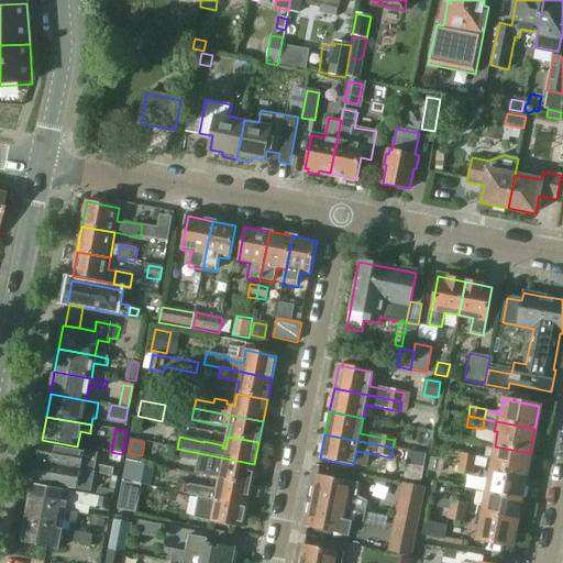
[(41,443),(37,463),(94,473),(112,476),(113,468),(96,465),(98,454),(41,443)]
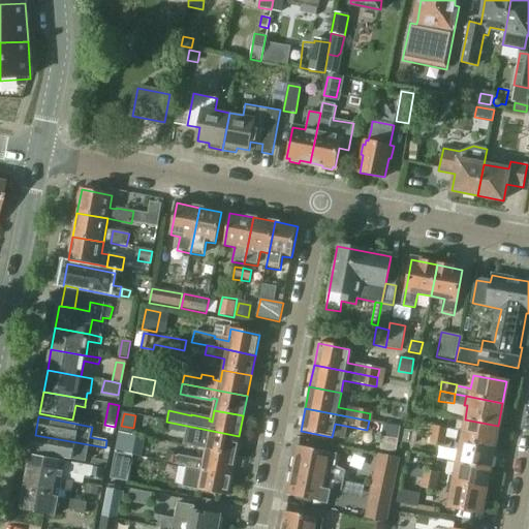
[(498,426),(465,419),(462,432),(459,432),(457,440),(494,447),(498,426)]
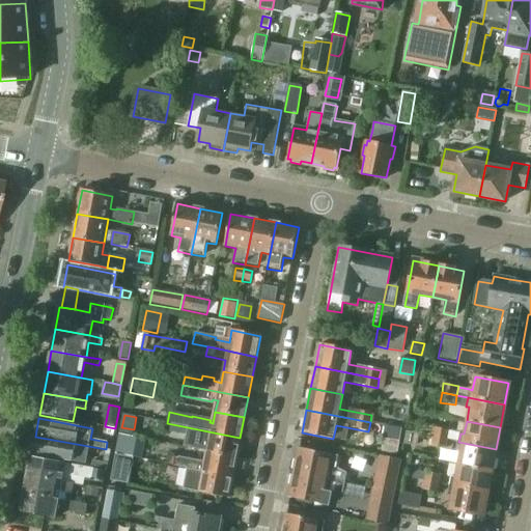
[(417,434),(432,437),(447,440),(448,430),(419,425),(417,434)]
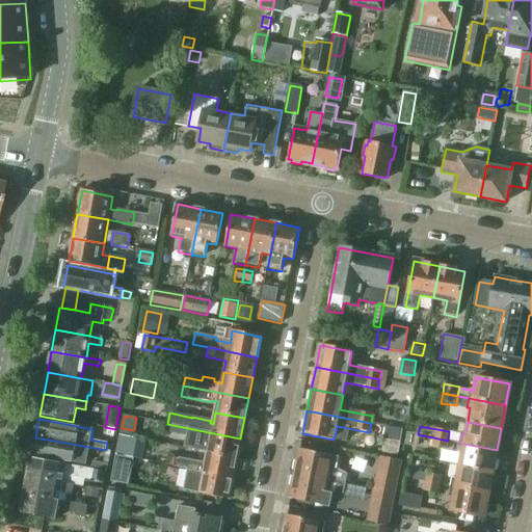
[(188,428),(185,449),(208,453),(237,458),(240,439),(188,428)]
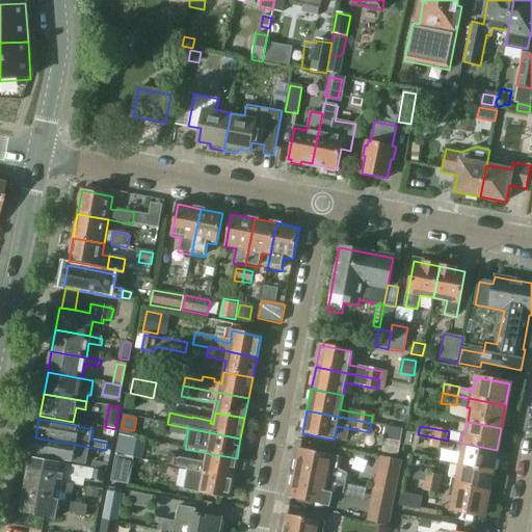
[(35,437),(32,455),(74,462),(85,466),(88,452),(88,447),(35,437)]
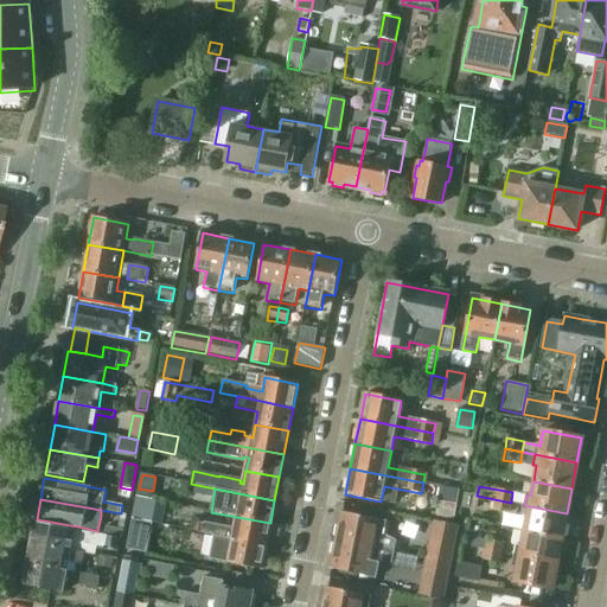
[(511,503),(494,499),(492,510),(509,512),(511,503)]
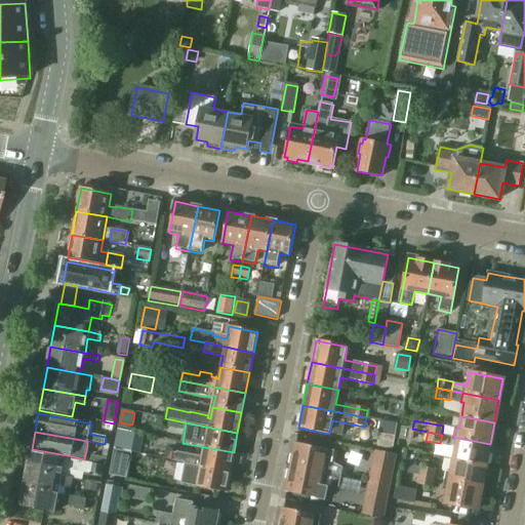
[(393,450),(395,437),(371,433),(368,446),(393,450)]
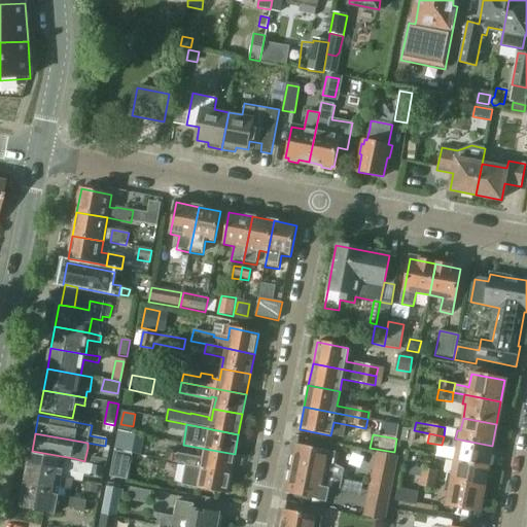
[(457,448),(454,461),(488,468),(492,446),(455,438),(454,447),(457,448)]
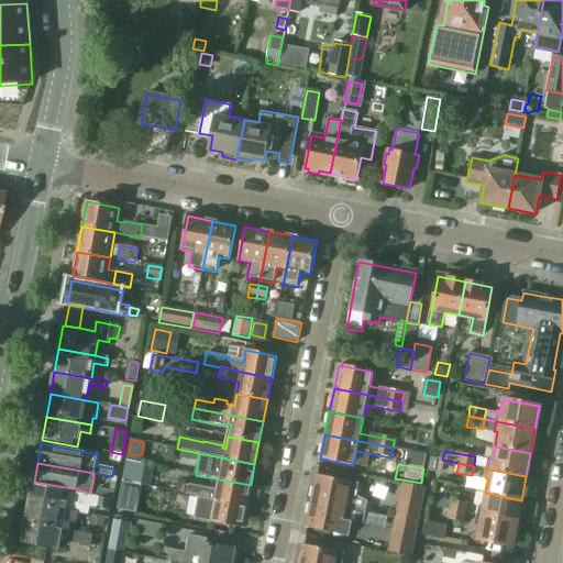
[(317,476),(312,501),(366,511),(368,501),(355,497),(359,484),(317,476)]
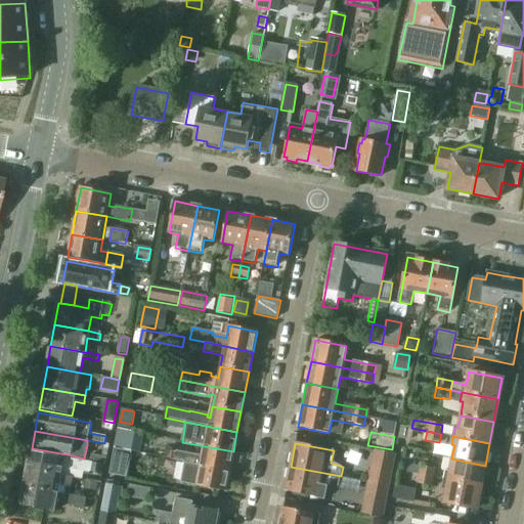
[(233,451),(205,446),(203,457),(169,450),(167,460),(186,464),(229,472),(233,451)]
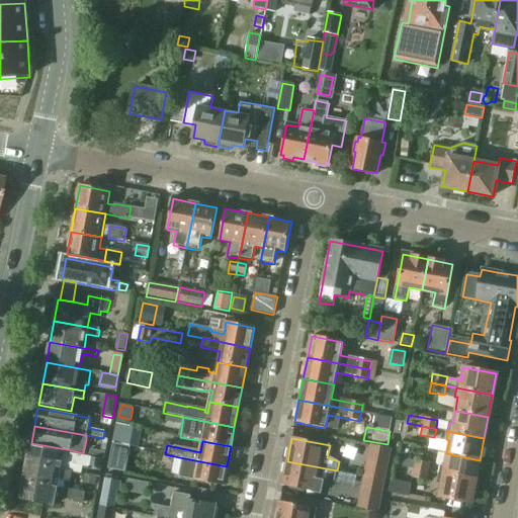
[(362,476),(385,480),(392,449),(368,444),(362,476)]
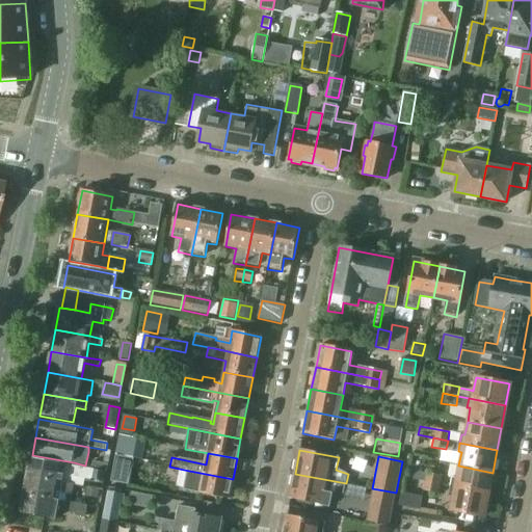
[(131,487),(136,460),(122,457),(116,484),(131,487)]
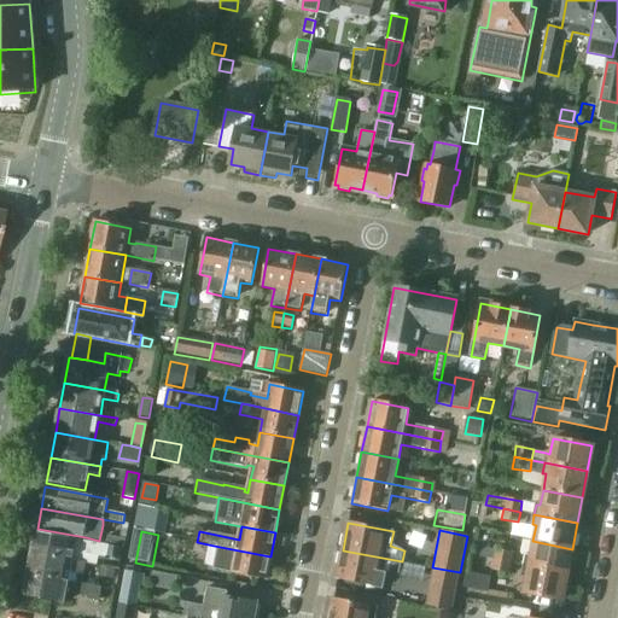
[(36,534),(33,554),(73,561),(75,552),(122,560),(123,549),(106,546),(36,534)]
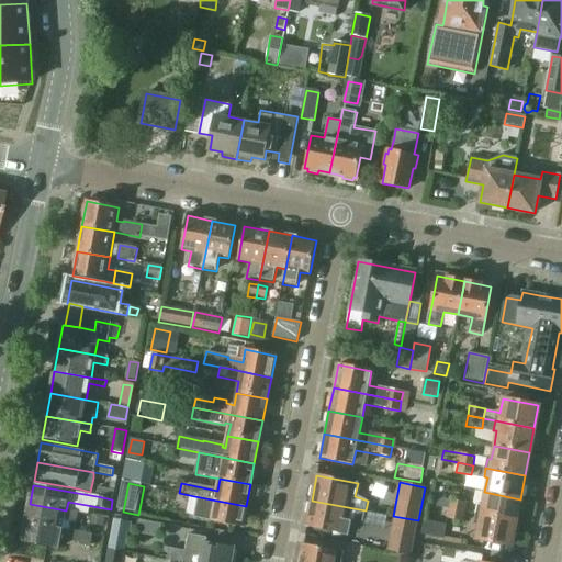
[(97,496),(112,499),(114,491),(99,489),(97,496)]
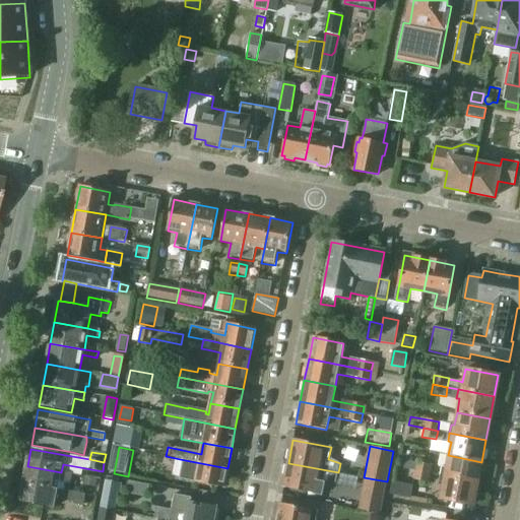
[(481,462),(448,455),(446,469),(442,468),(441,476),(477,482),(481,462)]
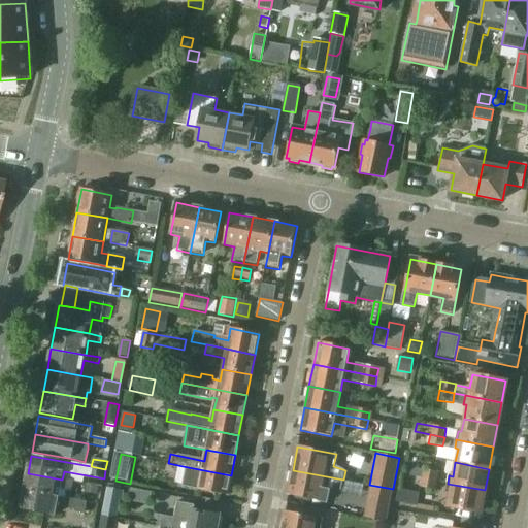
[(227,495),(231,475),(188,467),(185,487),(227,495)]
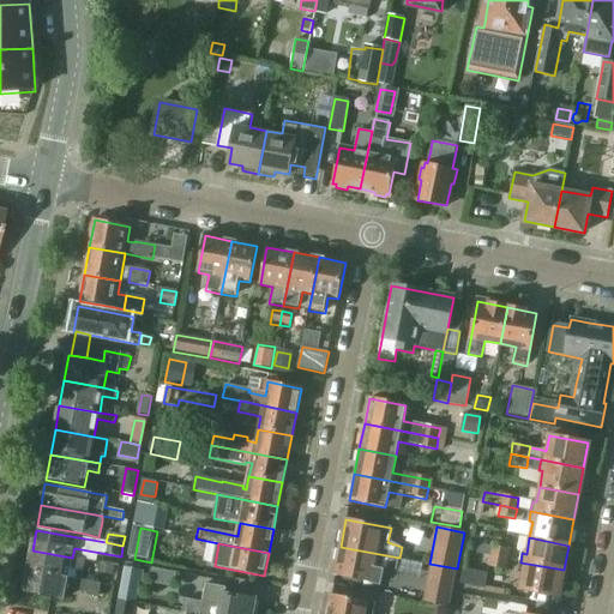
[(491,557),(507,560),(510,549),(493,546),(491,557)]
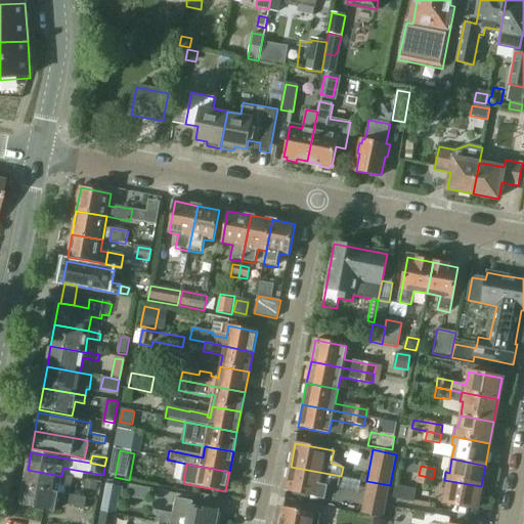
[(291,467),(286,491),(323,499),(326,487),(340,486),(341,476),(291,467)]
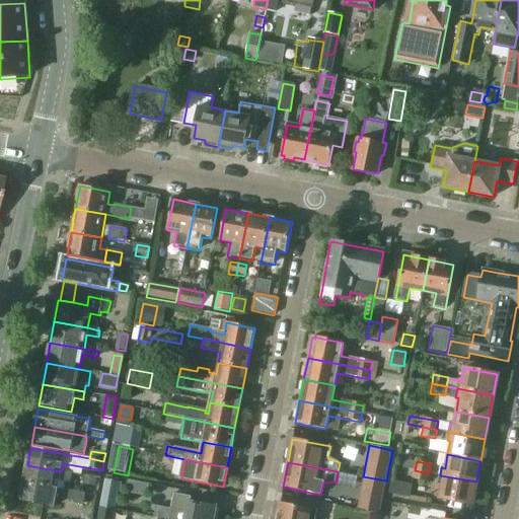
[(72,473),(61,471),(27,465),(23,483),(58,489),(60,482),(70,484),(72,473)]
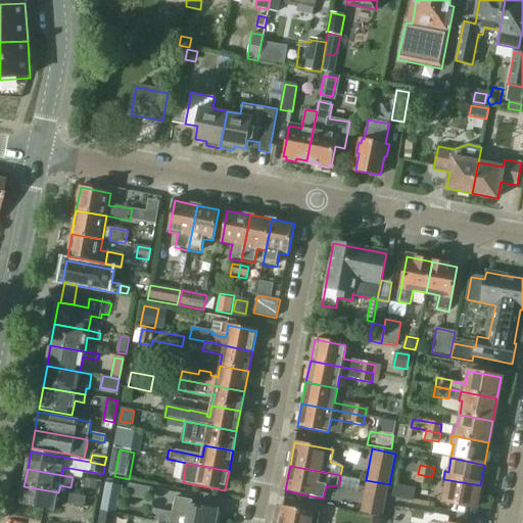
[(431,486),(432,477),(418,474),(417,484),(431,486)]
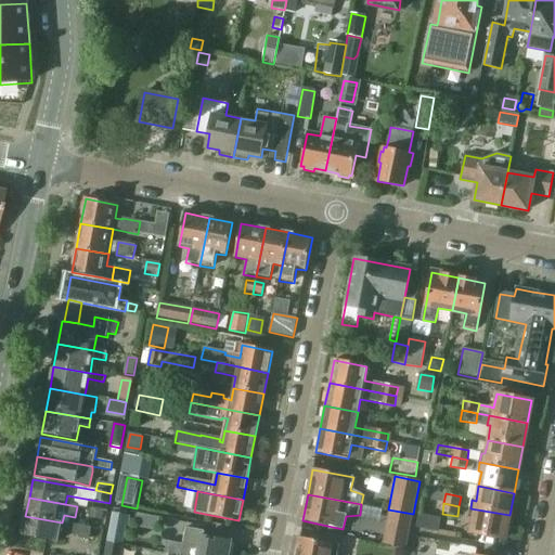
[(102,519),(104,511),(91,508),(90,517),(102,519)]
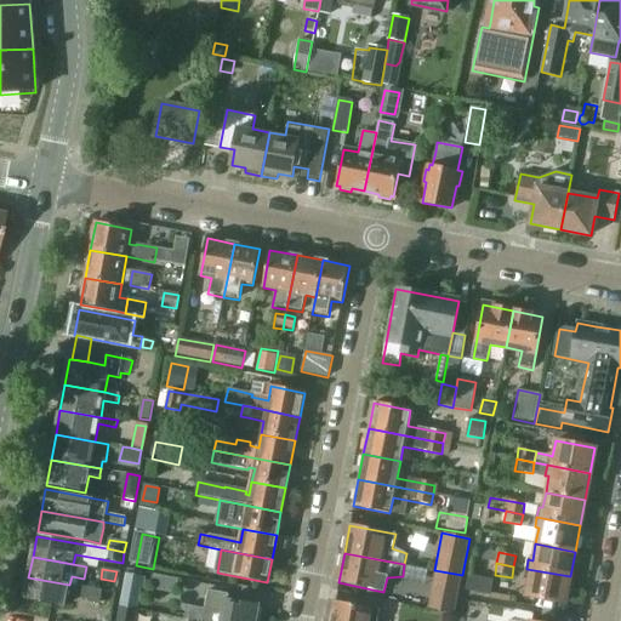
[(570,576),(527,569),(524,579),(529,579),(525,596),(564,604),(570,576)]
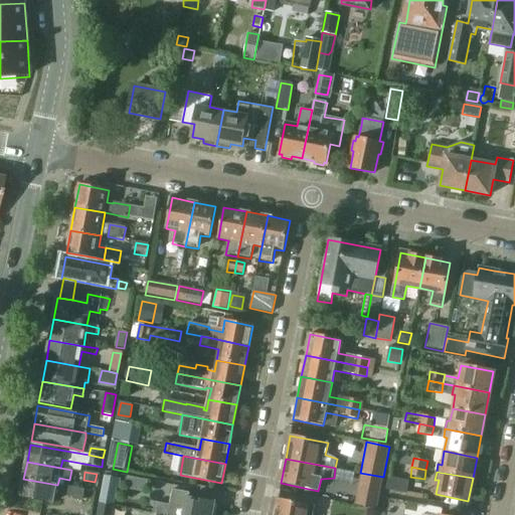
[(377,509),(383,477),(360,473),(354,505),(377,509)]
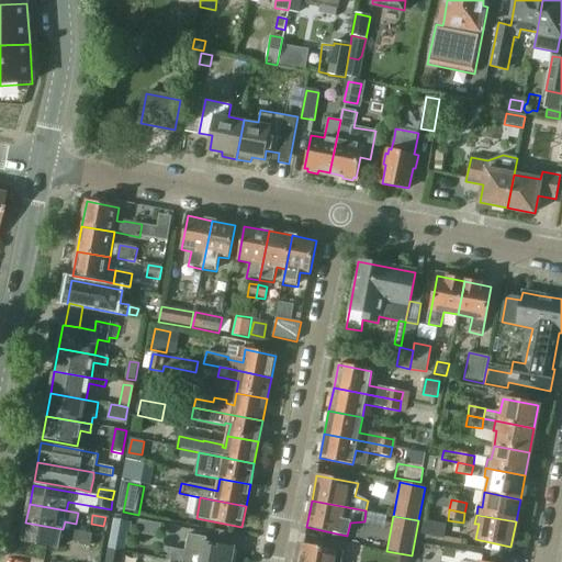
[(132,523),(114,519),(109,549),(124,552),(127,532),(130,532),(132,523)]
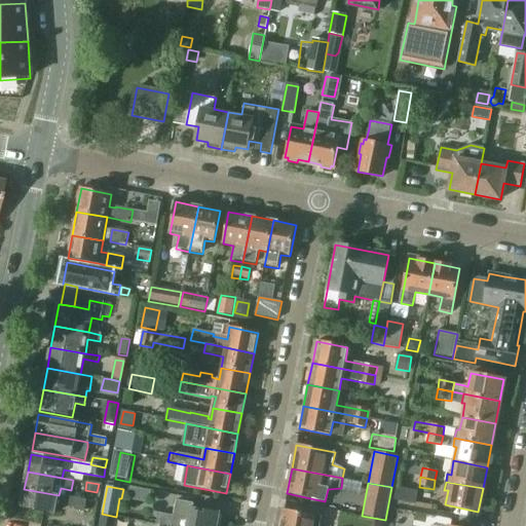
[(418,492),(397,488),(395,499),(415,503),(418,492)]
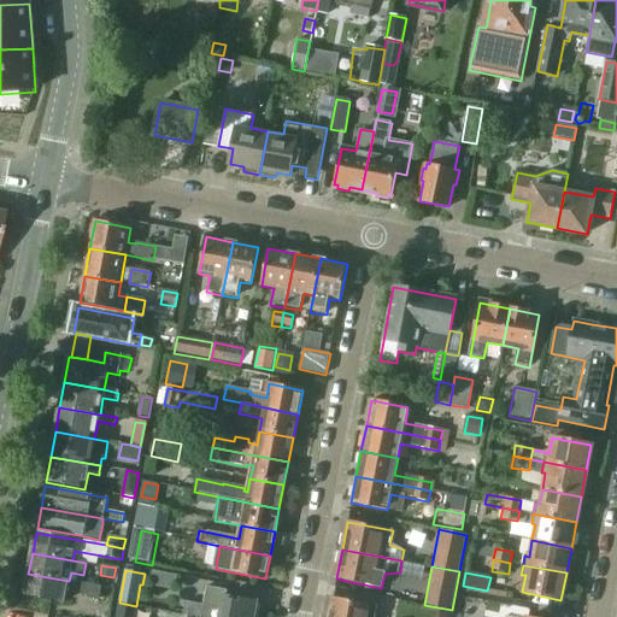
[(101,587),(69,581),(28,574),(24,594),(65,601),(68,593),(80,595),(100,599),(101,587)]
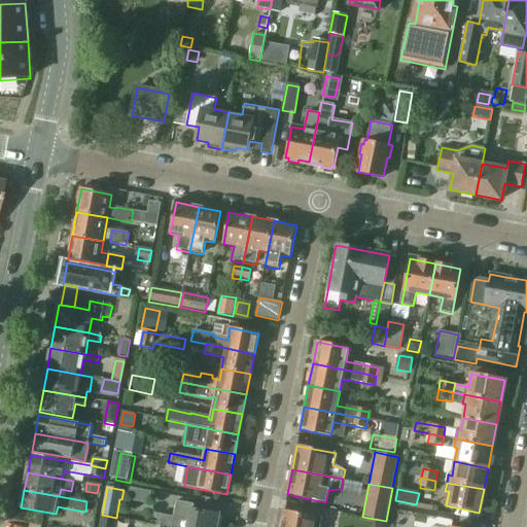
[(160,526),(216,526),(219,515),(192,508),(194,504),(177,501),(174,517),(159,515),(156,526),(160,526)]
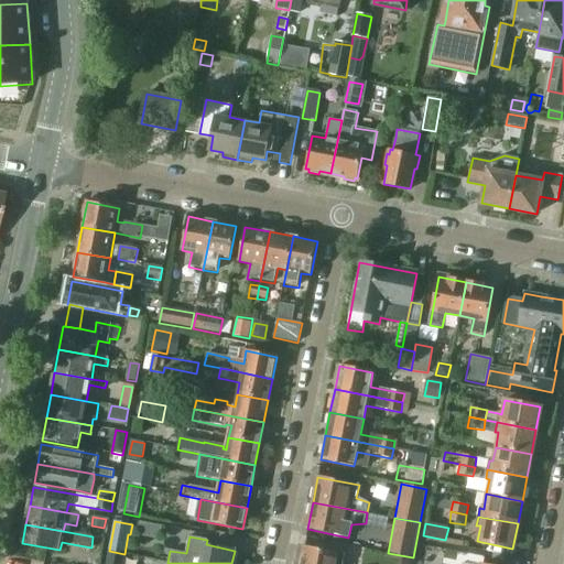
[(304,546),(300,563),(343,563),(345,555),(304,546)]
